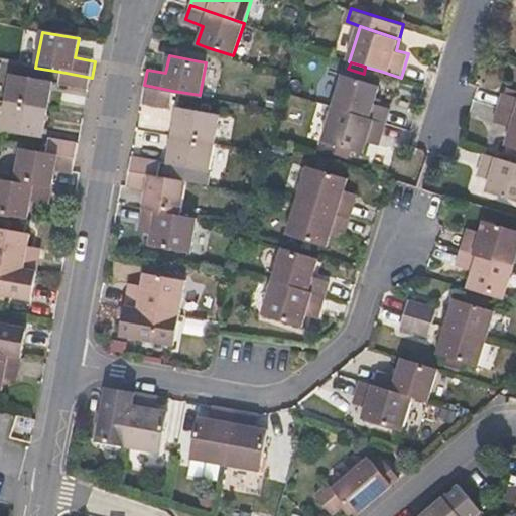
[(378,78),(380,71),(365,67),(364,74),(378,78)]
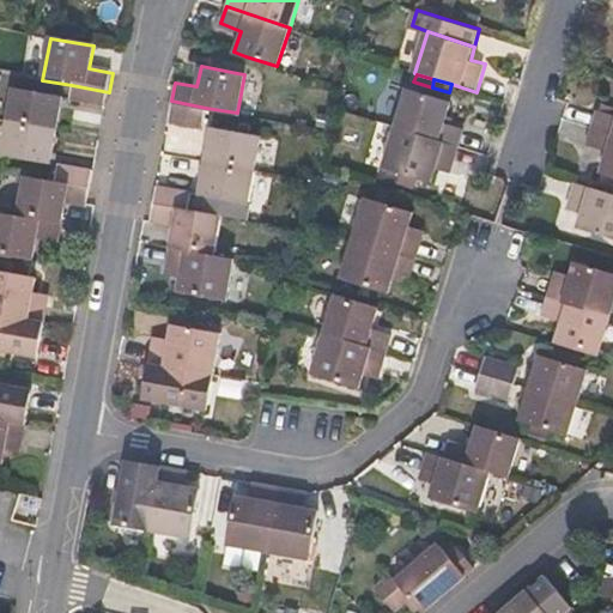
[(107,107),(109,92),(72,85),(70,99),(107,107)]
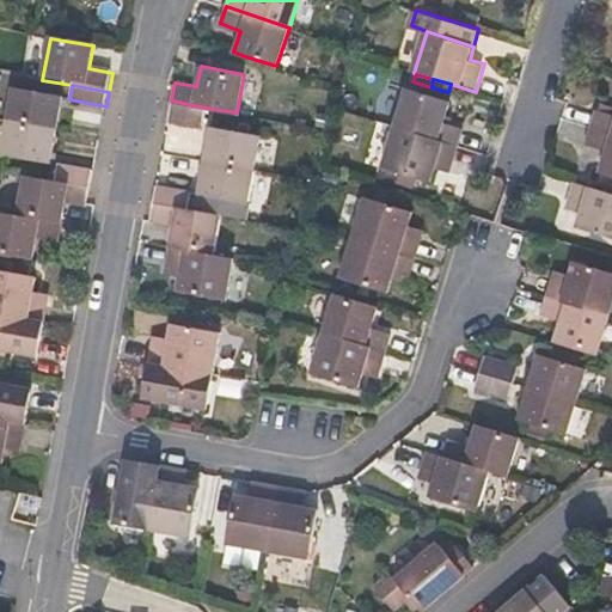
[(446,122),(453,102),(410,87),(398,127),(460,147),(465,128),(446,122)]
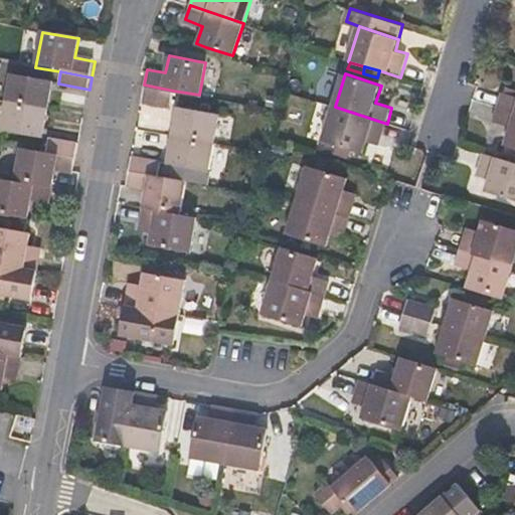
[(48,112),(53,83),(13,75),(8,105),(48,112)]
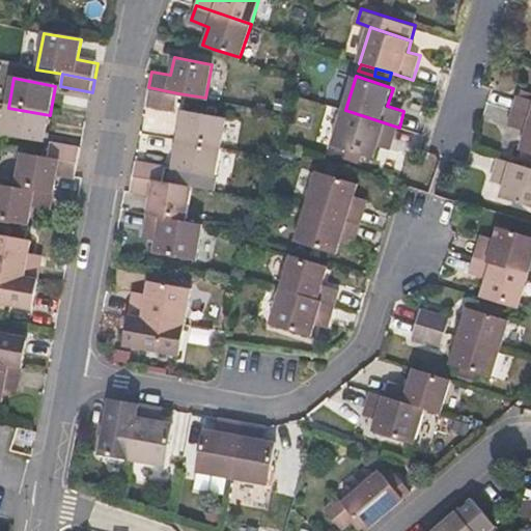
[(175,108),(178,93),(148,87),(145,102),(175,108)]
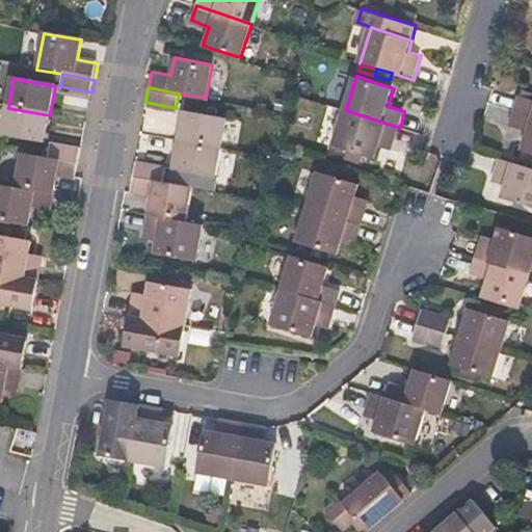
[(531,115),(531,98),(521,95),(515,110),(531,115)]
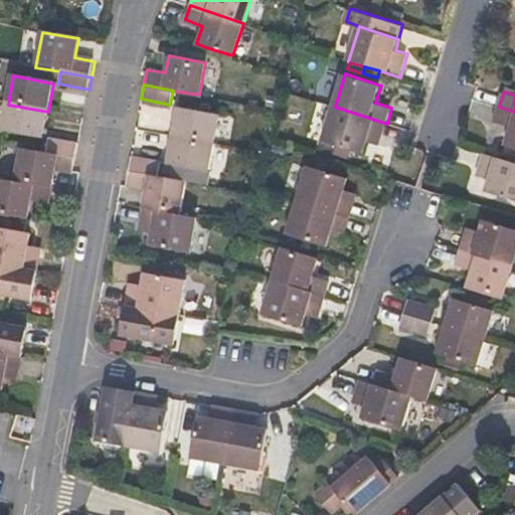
[(43,140),(48,112),(8,105),(3,132),(43,140)]
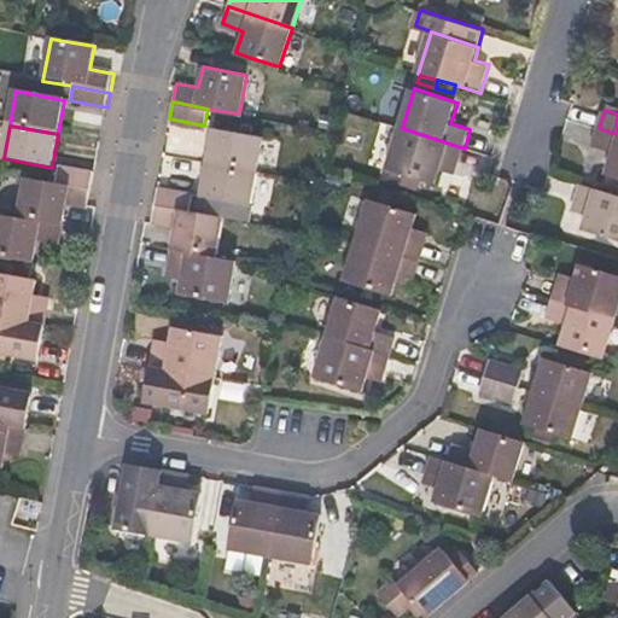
[(256,169),(262,136),(213,127),(207,161),(256,169)]
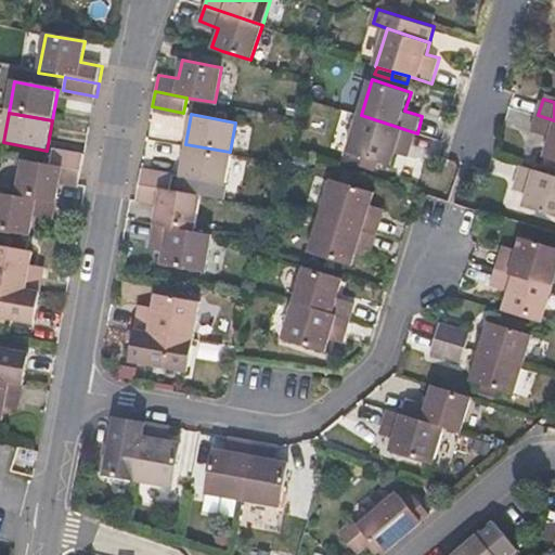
[(410,156),(417,133),(361,115),(350,153),(392,166),(397,152),(410,156)]
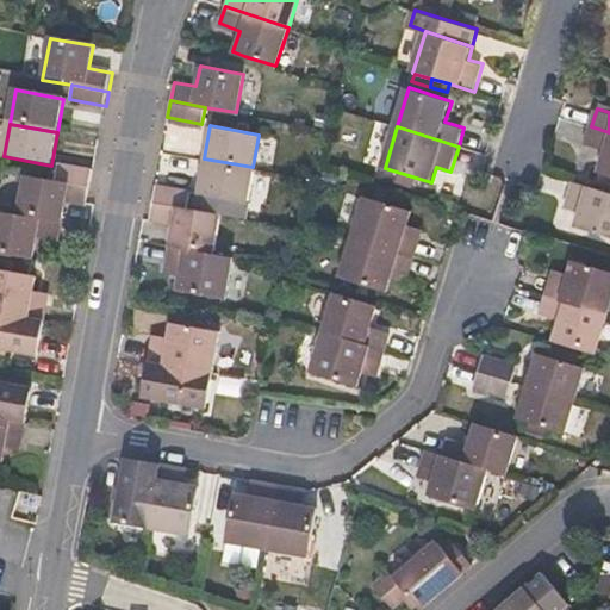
[(609,174),(609,132),(591,126),(586,142),(607,149),(599,170),(609,174)]
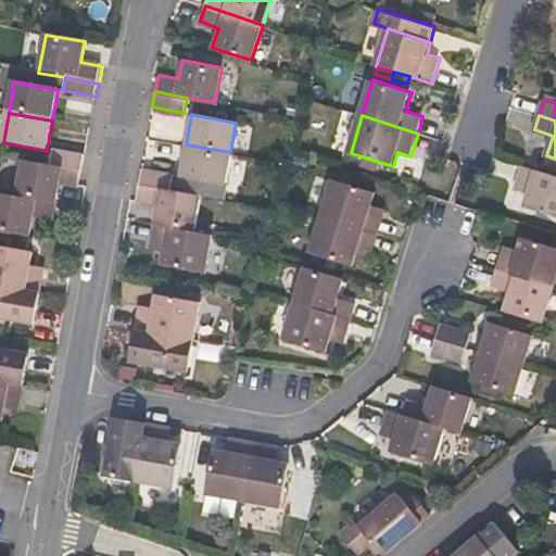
[(225,184),(230,152),(186,144),(180,174),(225,184)]
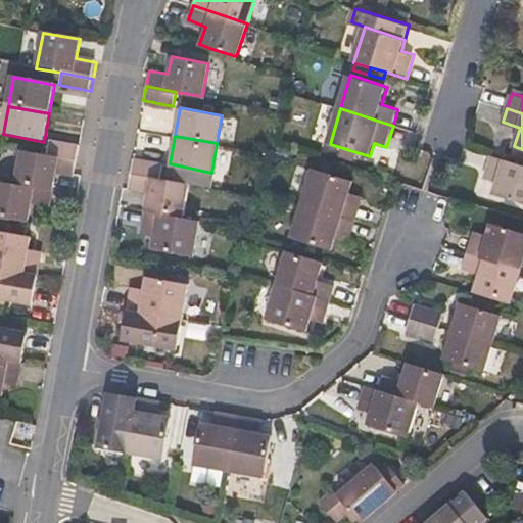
[(79,161),(82,147),(51,142),(49,157),(79,161)]
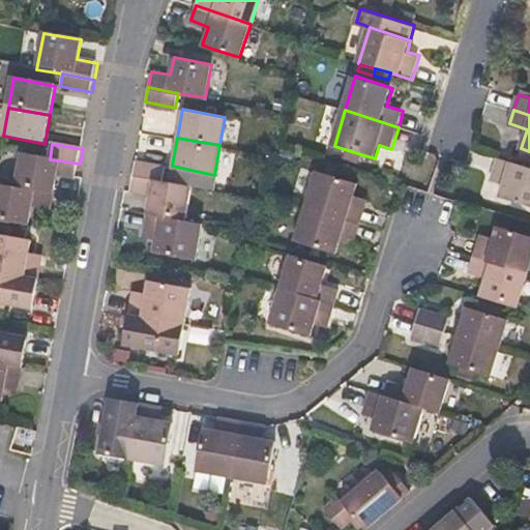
[(77,180),(80,164),(50,159),(22,154),(16,189),(54,196),(57,176),(77,180)]
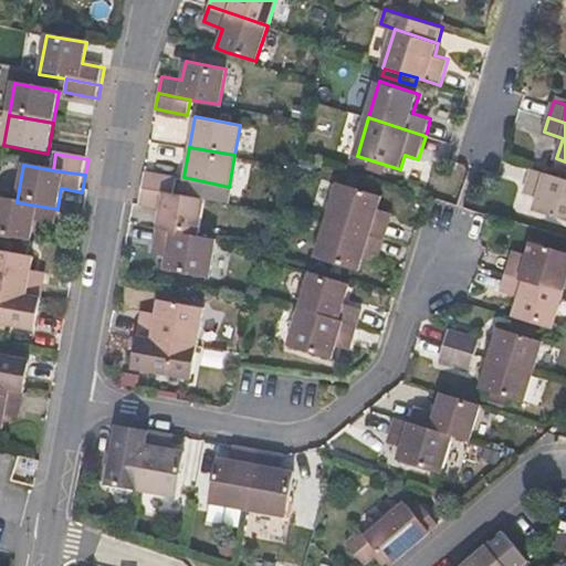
[(173,190),(175,176),(145,169),(140,185),(173,190)]
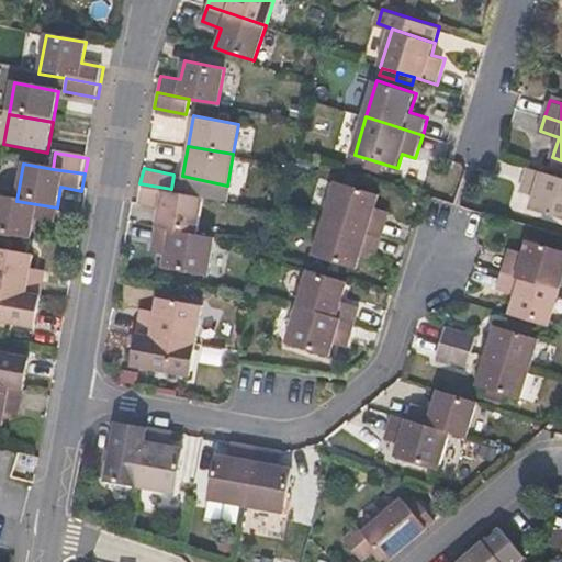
[(529,213),(551,220),(561,223),(561,177),(529,168),(523,191),(536,195),(529,213)]
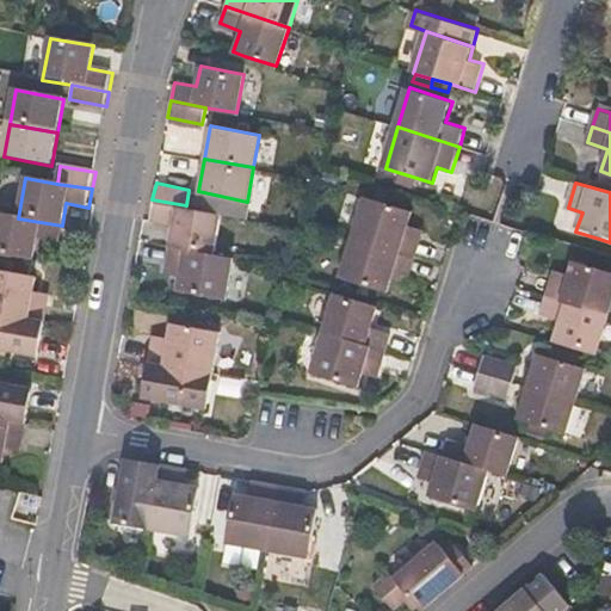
[(421,232),(406,226),(411,211),(363,196),(351,235),(414,254),(421,232)]
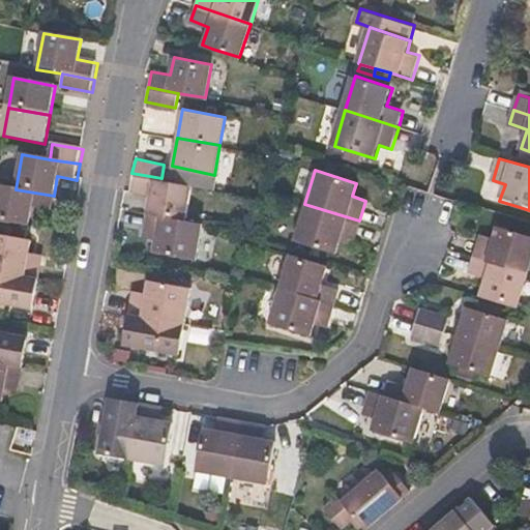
[(185,218),(192,184),(162,178),(131,173),(129,189),(149,194),(147,211),(185,218)]
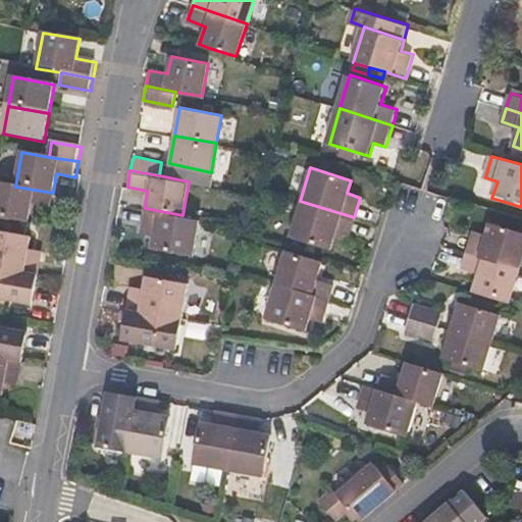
[(0,219),(29,225),(32,205),(50,208),(53,193),(15,187),(0,184),(0,219)]
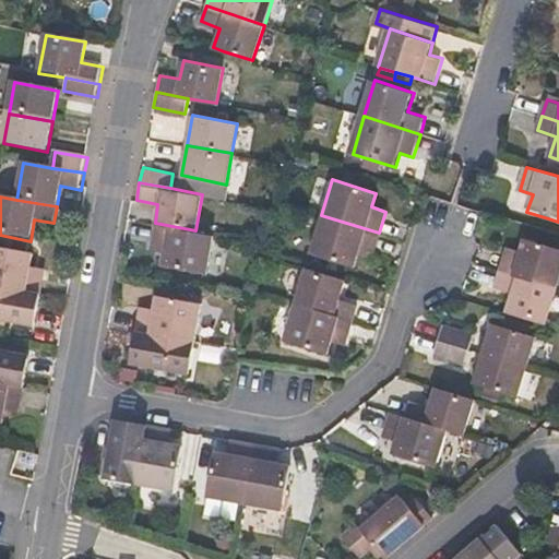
[(370,258),(379,233),(321,215),(310,252),(353,265),(356,252),(370,258)]
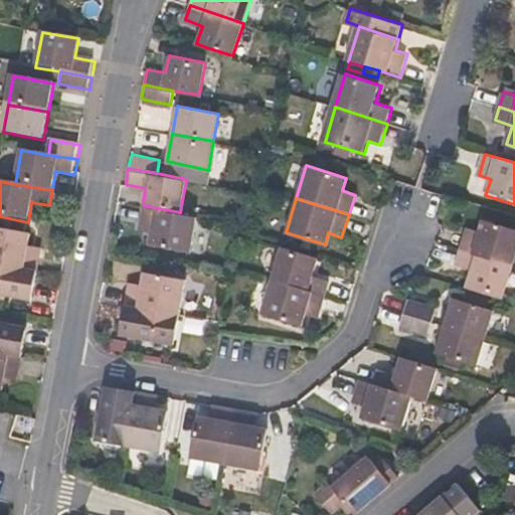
[(189,249),(195,214),(180,212),(143,205),(138,227),(151,230),(149,241),(189,249)]
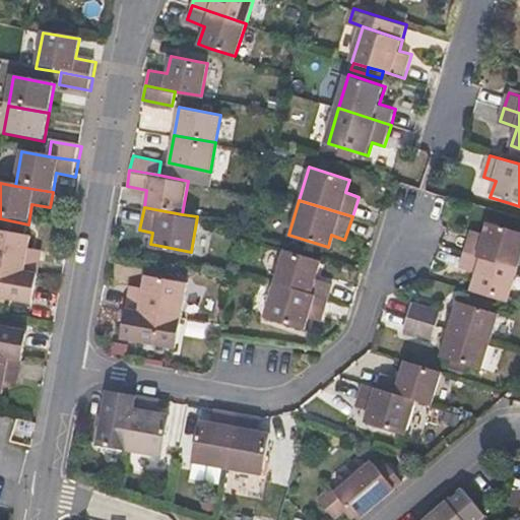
[(518,268),(519,260),(519,230),(489,220),(484,234),(471,230),(465,252),(518,268)]
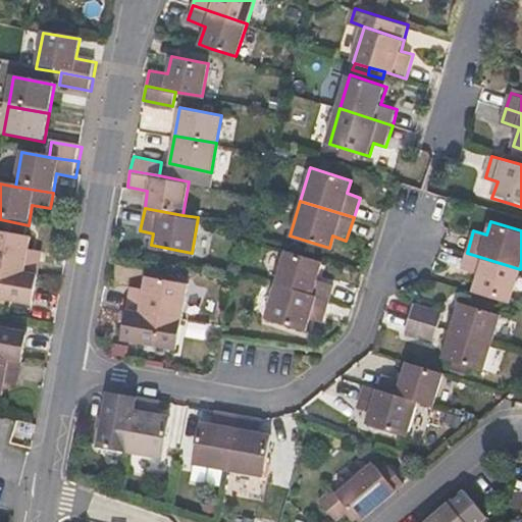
[(0,270),(38,276),(42,253),(29,251),(31,240),(0,232),(0,270)]
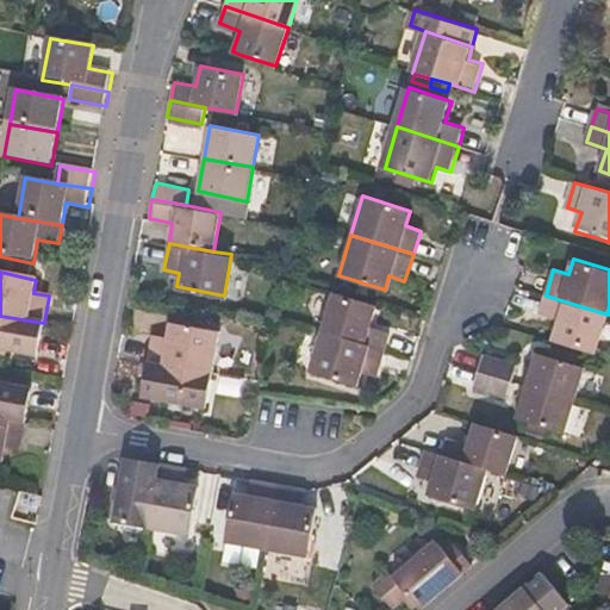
[(371,327),(377,304),(334,291),(322,330),(384,349),(388,331),(371,327)]
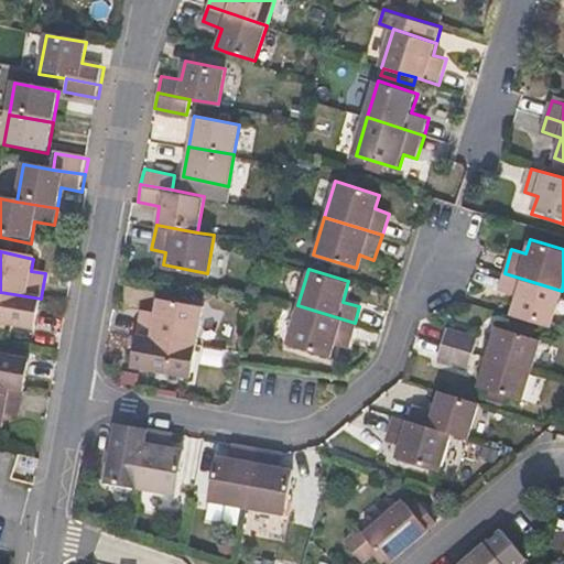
[(551,327),(562,291),(505,273),(499,289),(517,294),(510,314),(551,327)]
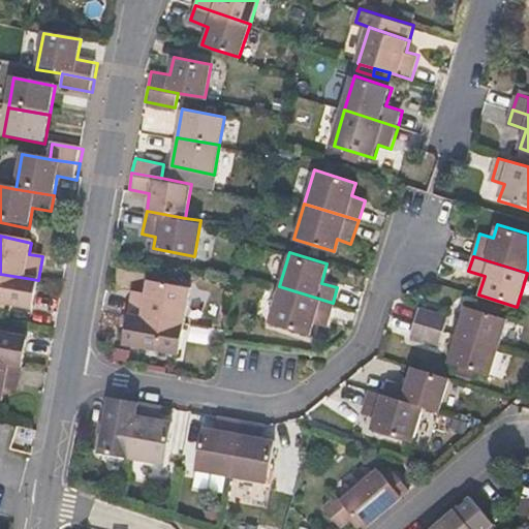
[(0,305),(33,311),(38,280),(0,274),(0,305)]
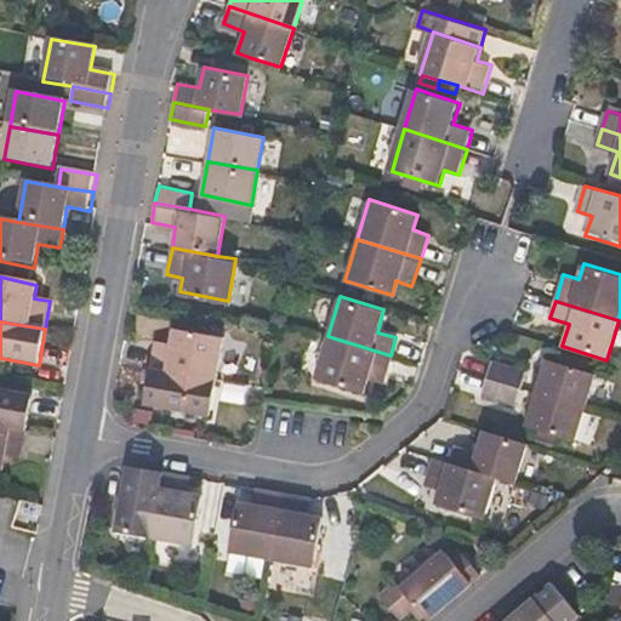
[(215,379),(222,335),(174,326),(170,341),(154,339),(148,366),(215,379)]
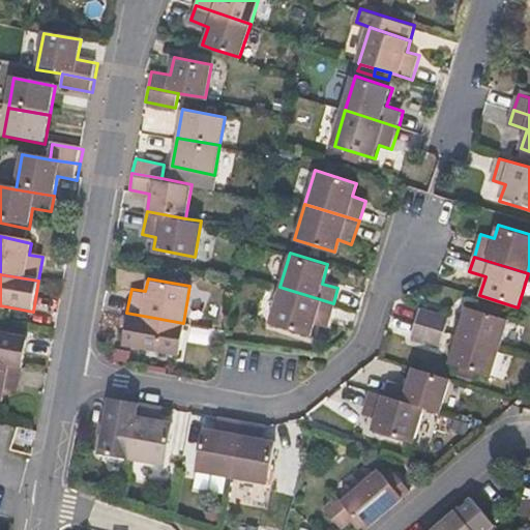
[(326,326),(333,303),(280,287),(269,322),(310,333),(313,323),(326,326)]
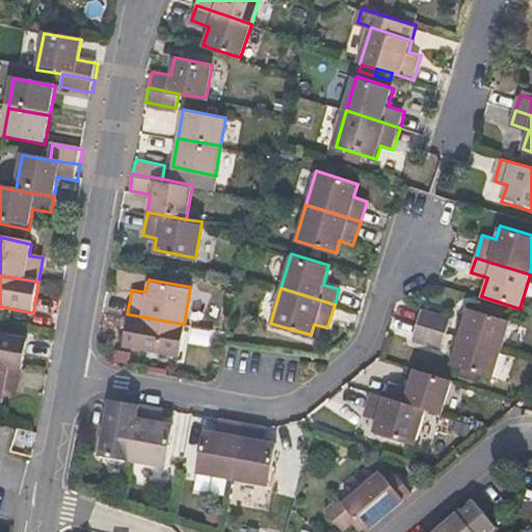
[(446,333),(450,319),(420,310),(416,323),(446,333)]
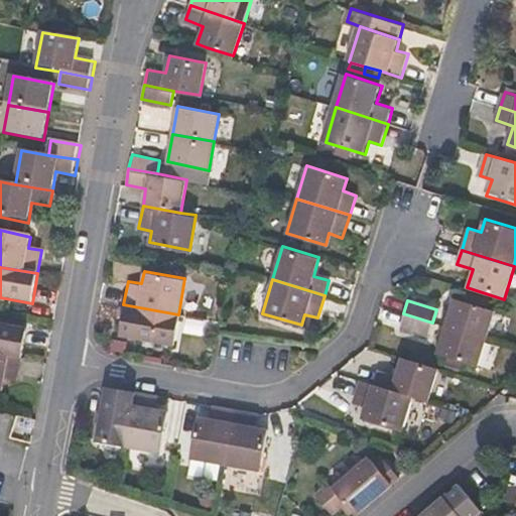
[(487,340),(495,312),(454,300),(444,327),(487,340)]
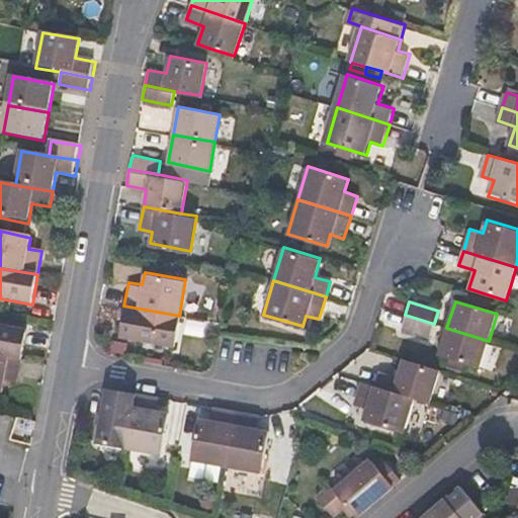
[(174,345),(179,316),(123,306),(118,335),(174,345)]
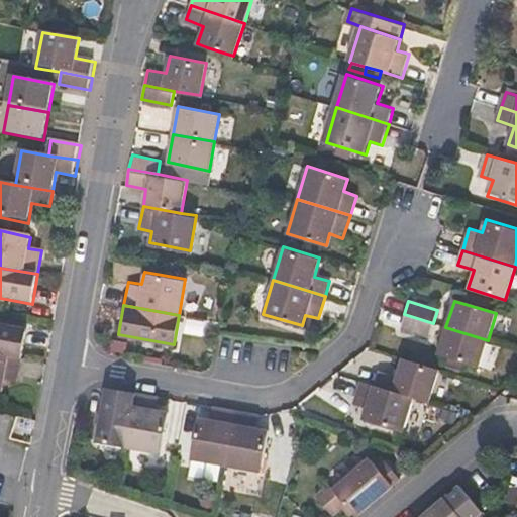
[(428,337),(433,323),(404,314),(400,328),(428,337)]
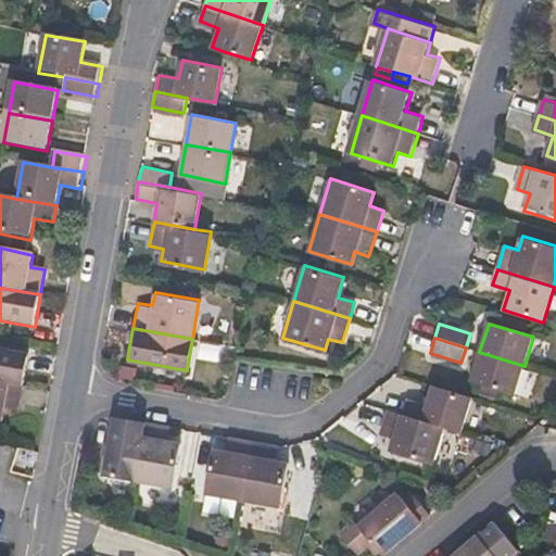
[(220,361),(220,345),(201,344),(200,359),(220,361)]
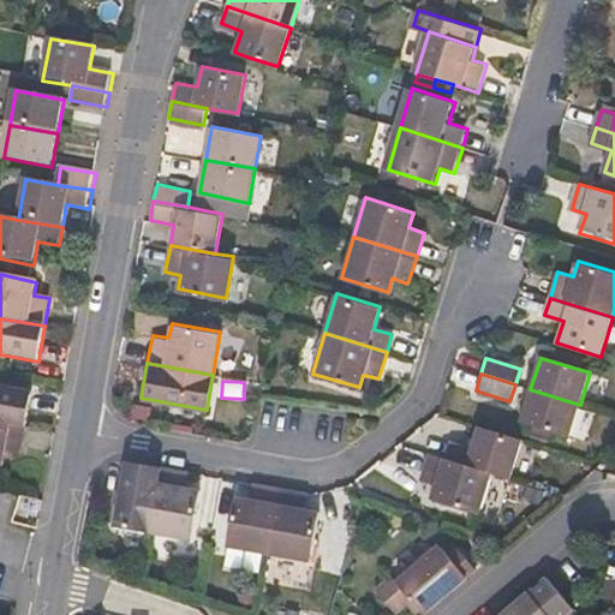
[(0,425),(25,430),(33,395),(0,388),(0,425)]
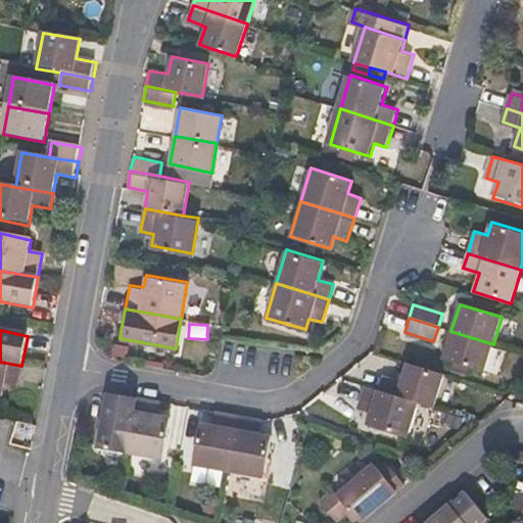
[(484,373),(493,344),(450,331),(441,360),(484,373)]
